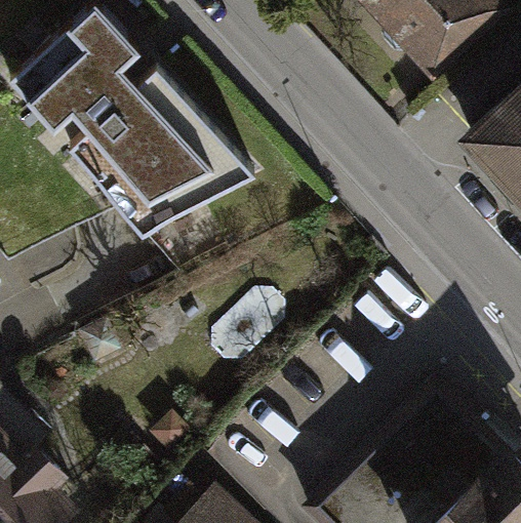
[(477,0),(365,0),(362,3),(425,75),(491,16),(477,0)]
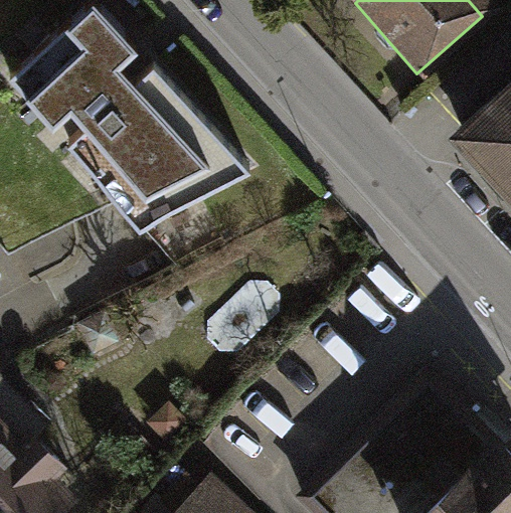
[(114,30),(40,101),(144,210),(238,159),(114,30)]
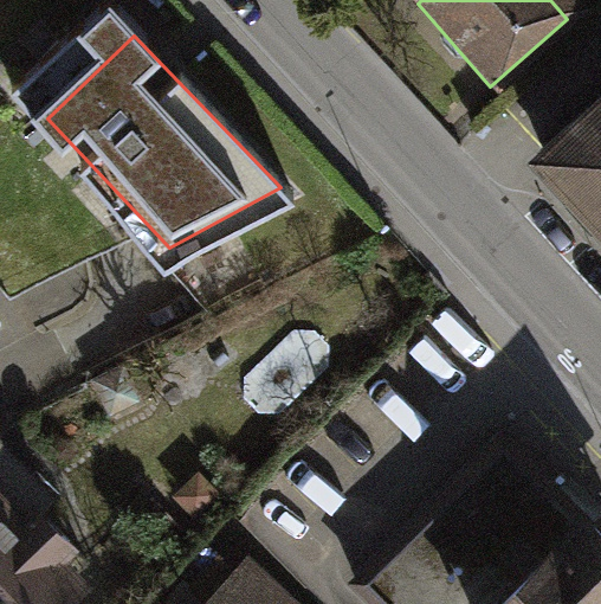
[(600,92),(537,153),(600,219),(600,92)]
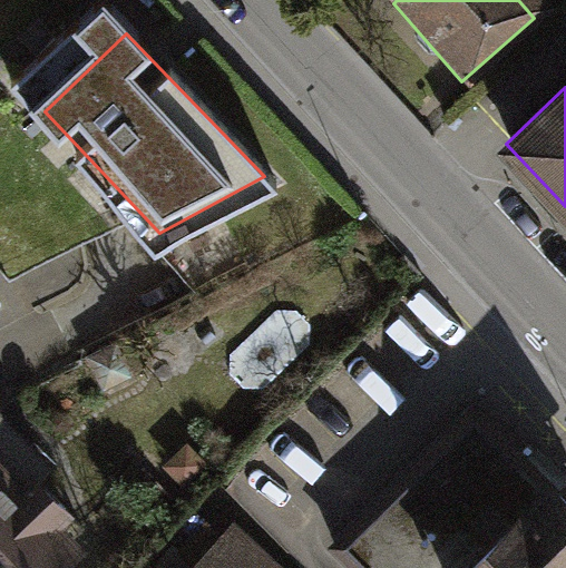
[(565,567),(565,506),(474,412),(334,548),(354,567),(565,567)]
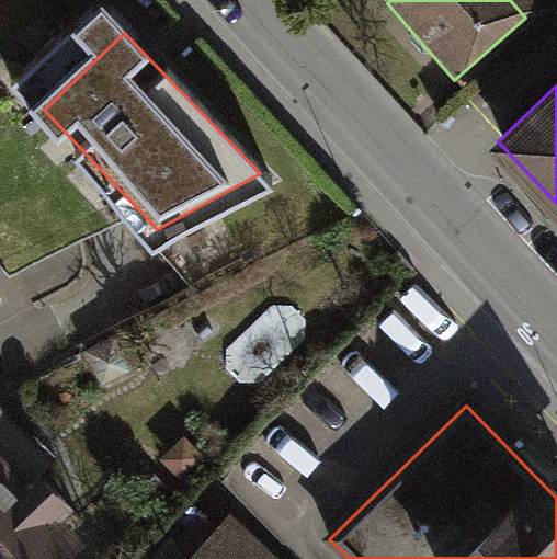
[(34,558),(83,511),(0,424),(0,558),(34,558)]
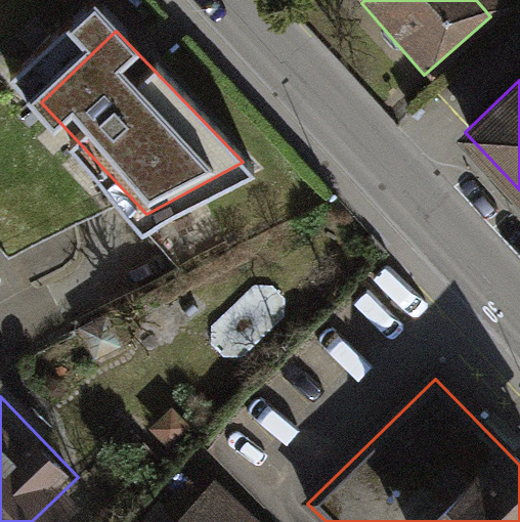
[(250,521),(214,488),(204,499),(186,484),(167,505),(184,521),(250,521)]
